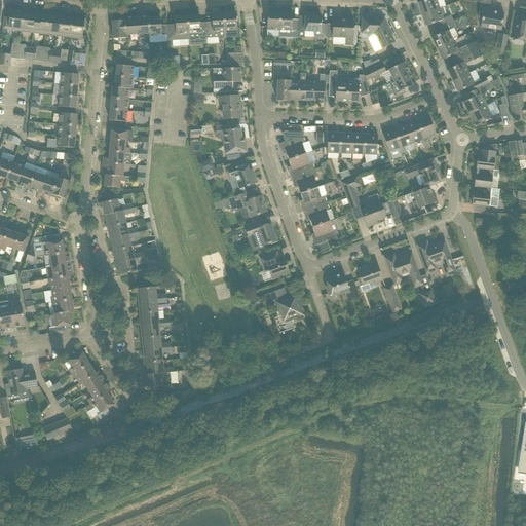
[(417,3),(421,14),(439,8),(436,0),(419,0),(419,2),(417,3)]
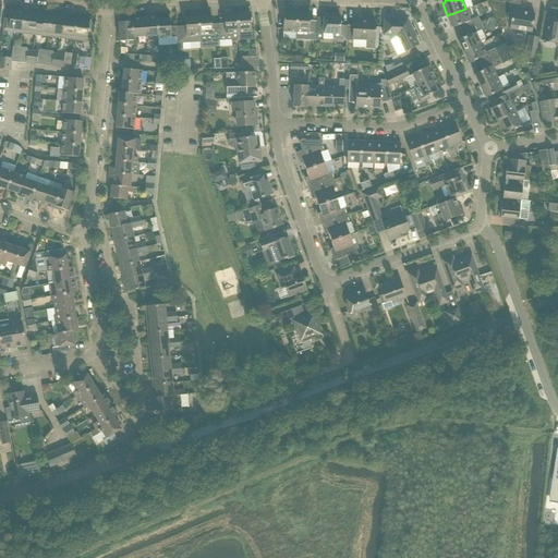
[(465,9),(447,15),(451,28),(470,22),(469,16),(472,15),(470,8),(465,9)]
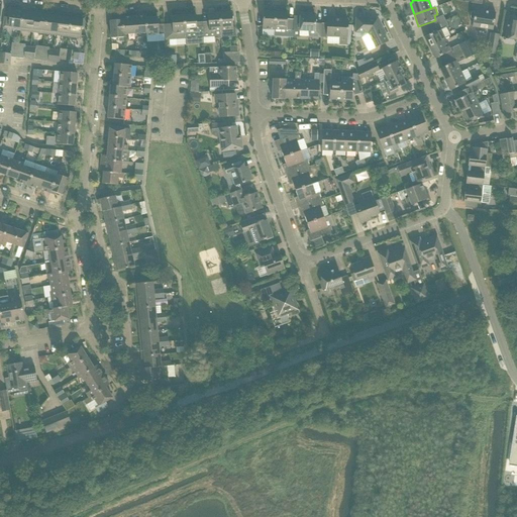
[(8,29),(20,31),(22,10),(20,9),(19,12),(8,11),(7,17),(4,17),(3,28),(8,28),(8,29)]
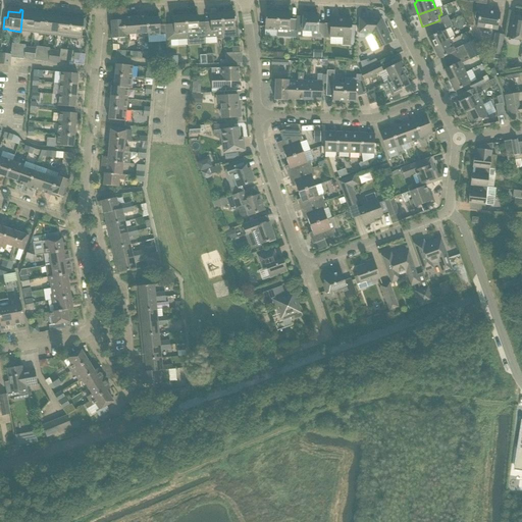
[(20,32),(33,33),(35,14),(25,13),(25,10),(22,10),(20,32)]
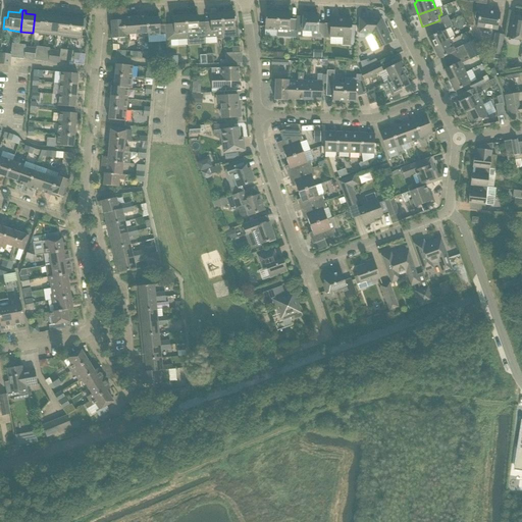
[(264,30),(277,31),(277,10),(272,10),(272,13),(265,12),(264,30)]
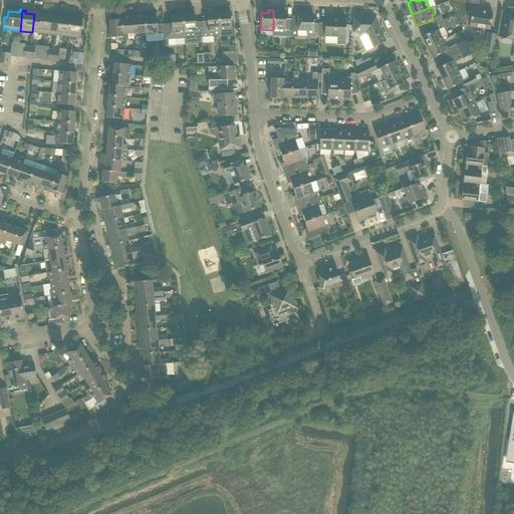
[(273,10),(273,30),(272,36),(290,37),(291,19),(285,19),(285,13),(278,13),(278,11),(273,10)]
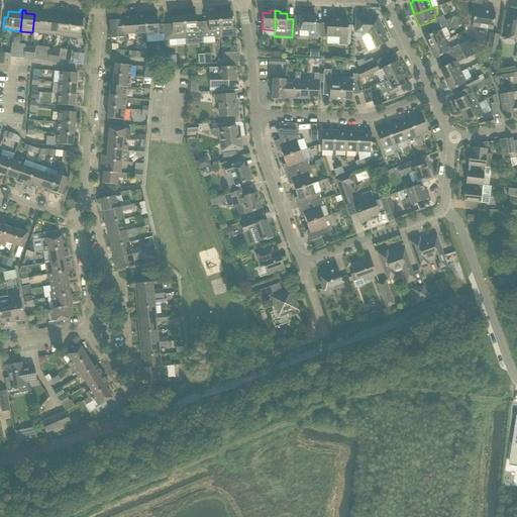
[(473,26),(493,30),(494,23),(495,13),(475,10),(475,12),(473,12),(471,13),(470,17),(471,19),(474,19),(473,26)]
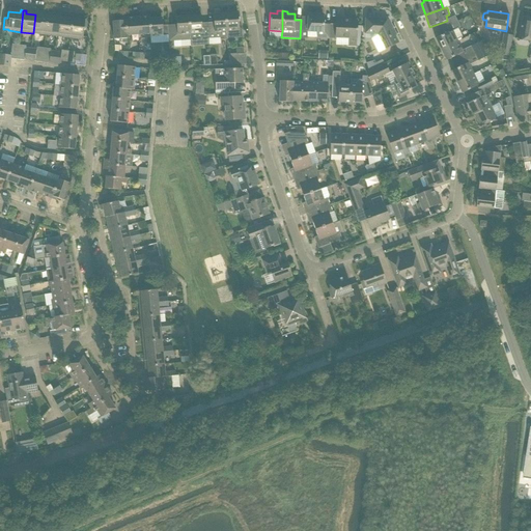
[(214,23),(207,23),(208,38),(220,38),(220,40),(227,39),(227,38),(225,11),(220,11),(220,15),(213,15),(214,23)]
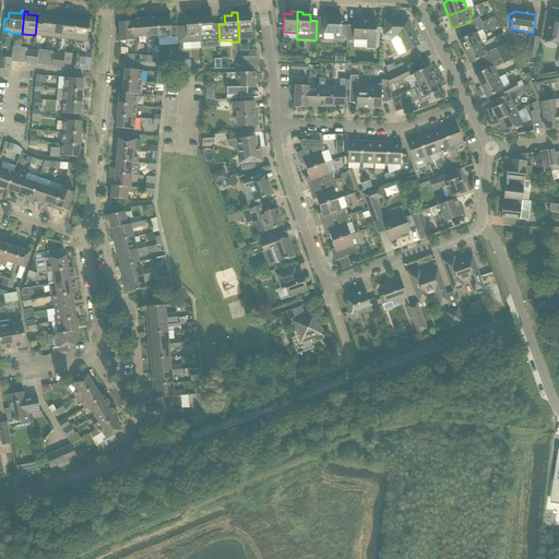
[(242,12),(237,12),(239,40),(244,40),(254,39),(254,31),(251,31),(250,14),(242,14),(242,12)]
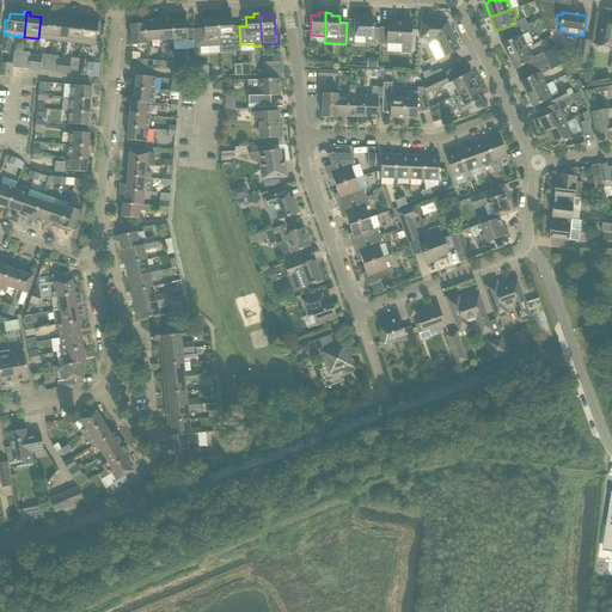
[(38,38),(53,41),(55,16),(53,14),(51,18),(41,17),(38,38)]
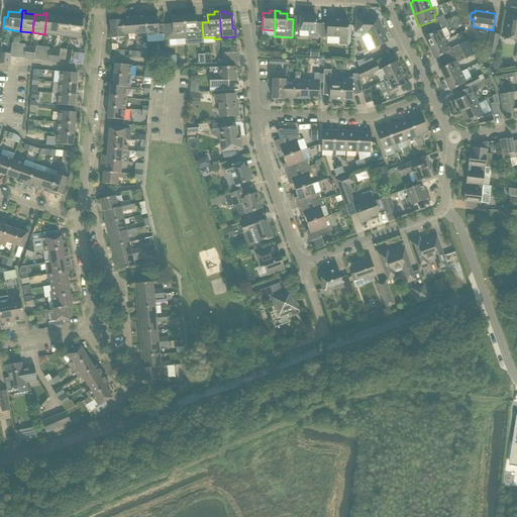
[(44,34),(57,35),(59,17),(48,15),(49,13),(46,13),(44,34)]
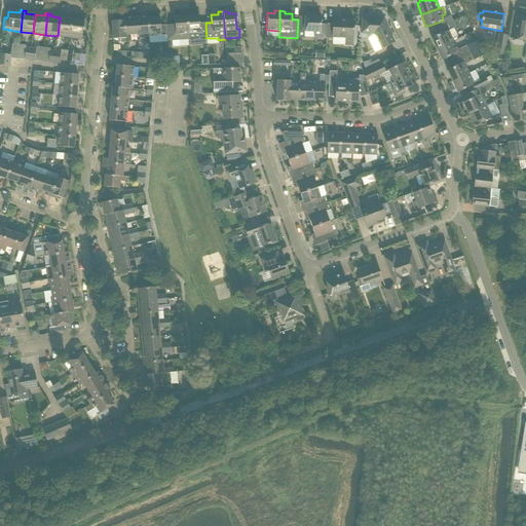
[(167,41),(188,39),(186,13),(182,14),(182,16),(175,17),(175,25),(165,25),(166,35),(167,41)]
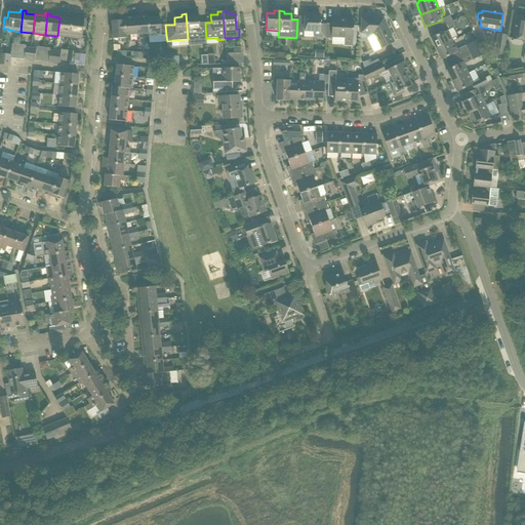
[(186,13),(188,39),(194,39),(194,41),(201,41),(201,39),(206,38),(205,23),(199,23),(199,15),(192,16),(191,13),(186,13)]
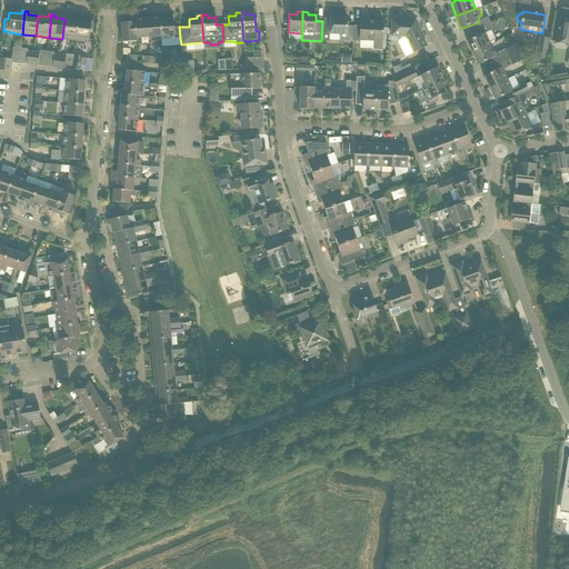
[(352,41),(353,27),(347,26),(347,19),(341,19),(341,16),(330,16),(329,33),(329,35),(340,36),(340,41),(352,41)]
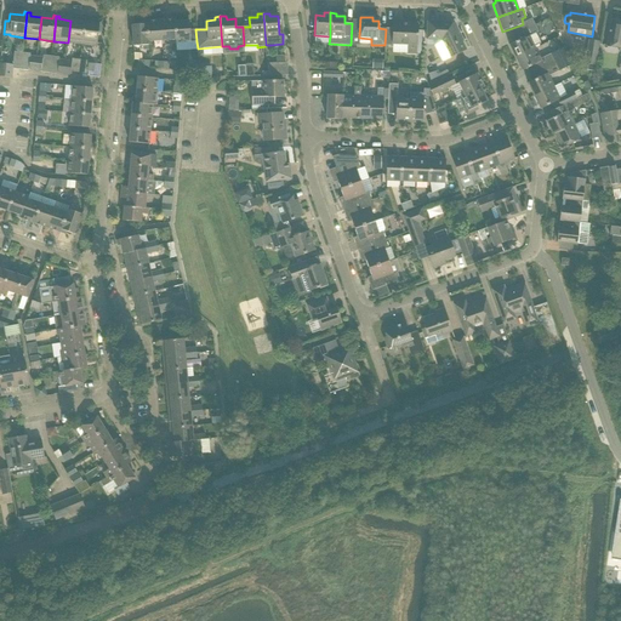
[(68,43),(81,44),(85,18),(81,18),(81,22),(70,21),(68,43)]
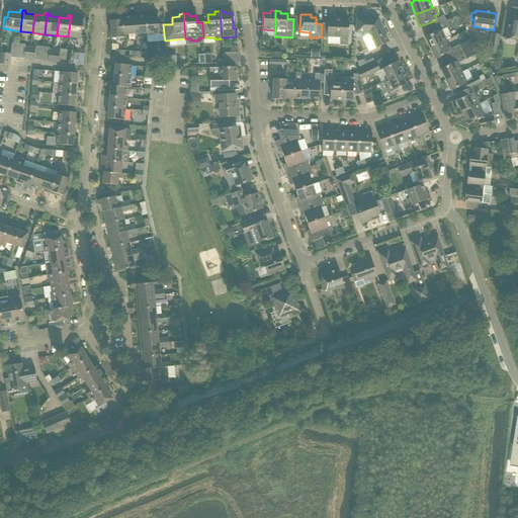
[(71,15),(68,36),(81,38),(82,27),(84,27),(85,20),(73,18),(74,16),(71,15)]
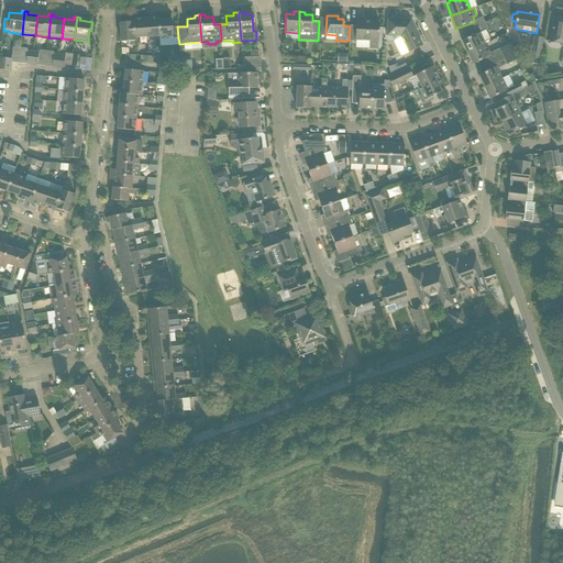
[(159,36),(158,20),(158,18),(145,19),(146,36),(159,36)]
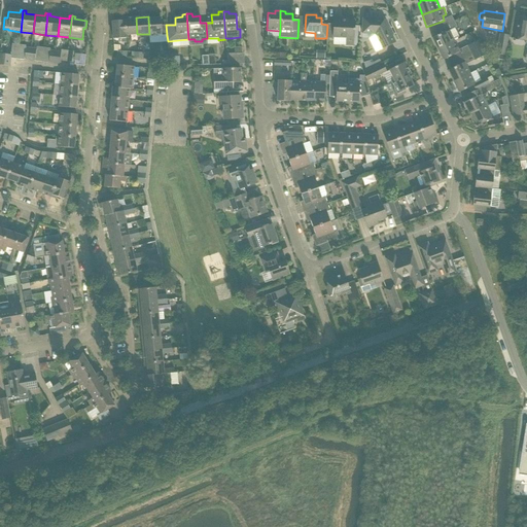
[(353,46),(354,21),(342,20),(342,18),(334,16),(332,37),(346,38),(346,45),(353,46)]
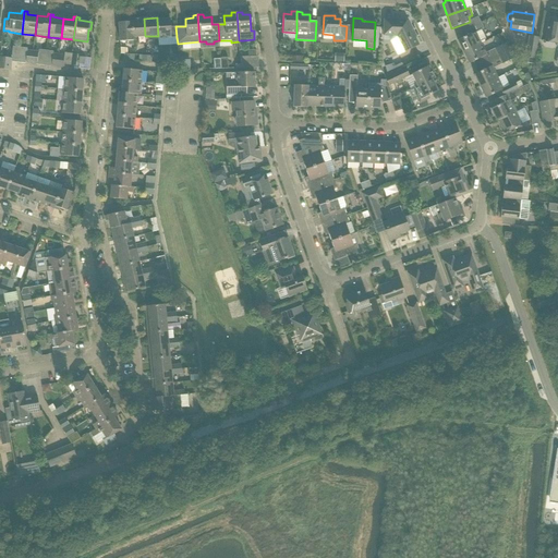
[(557,17),(557,20),(549,17),(547,28),(545,41),(557,44),(557,45),(557,50),(557,49),(557,17)]
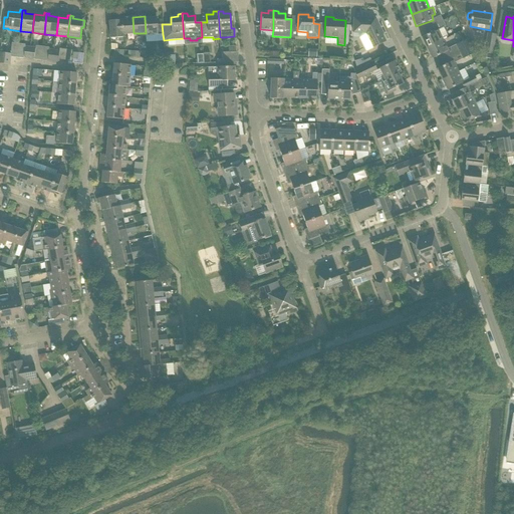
[(122,34),(121,17),(112,18),(112,20),(109,21),(110,38),(122,37),(122,34)]
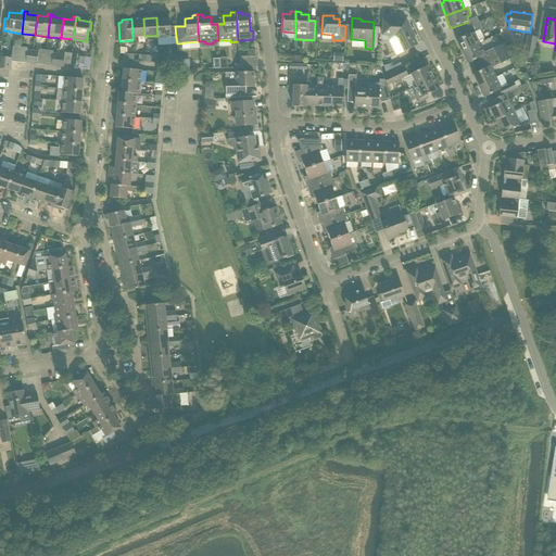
[(144,36),(143,19),(131,19),(133,37),(144,36)]
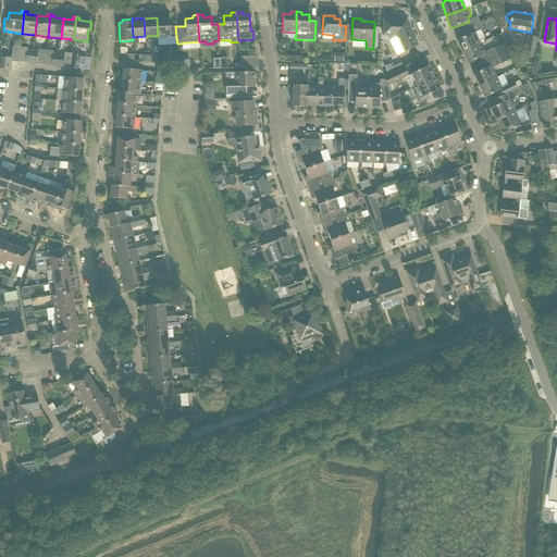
[(176,37),(175,26),(170,27),(170,20),(157,20),(158,36),(158,38),(176,37)]
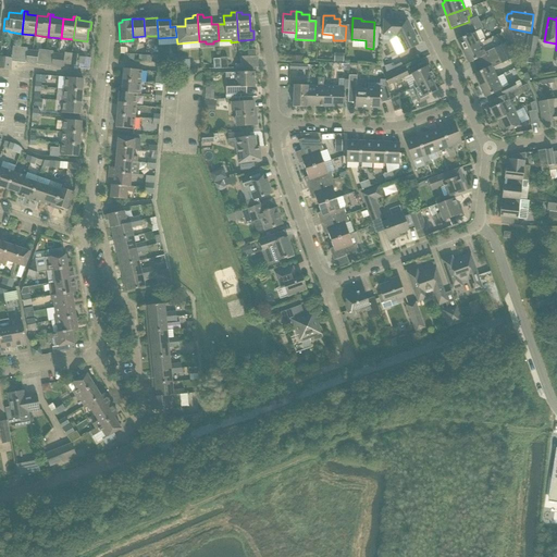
[(407,24),(403,24),(403,21),(383,20),(383,35),(396,36),(404,52),(418,45),(407,24)]
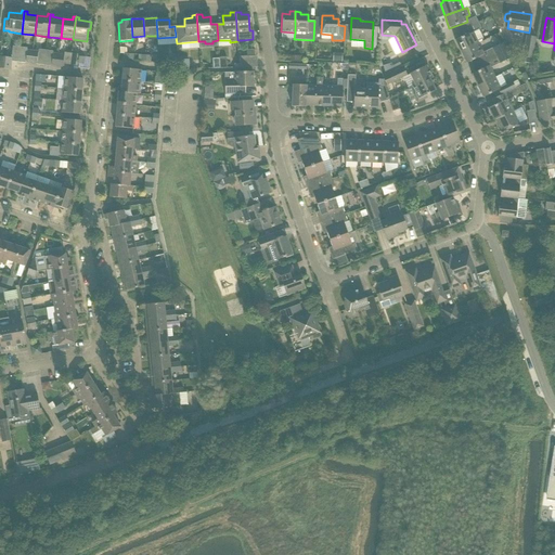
[(464,36),(454,40),(461,52),(478,43),(477,42),(482,39),(478,29),(480,28),(478,23),(473,25),(475,30),(473,31),(464,36)]
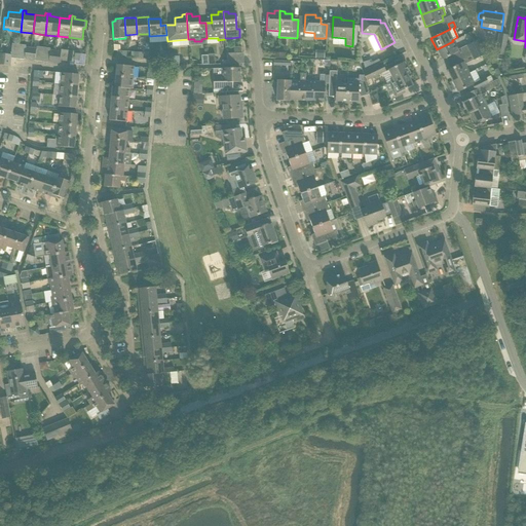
[(495,54),(503,55),(508,35),(499,34),(495,54)]
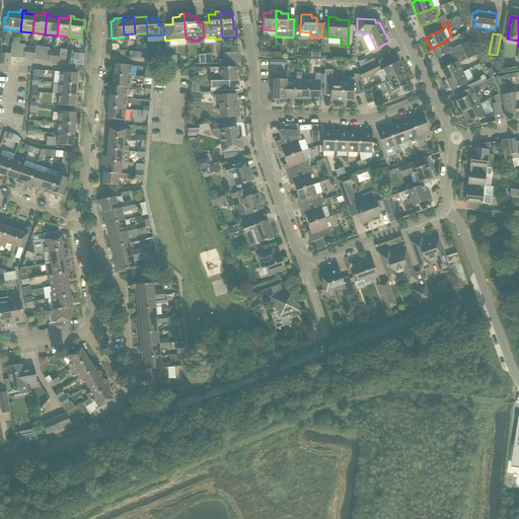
[(471,40),(460,45),(464,52),(474,47),(471,40)]
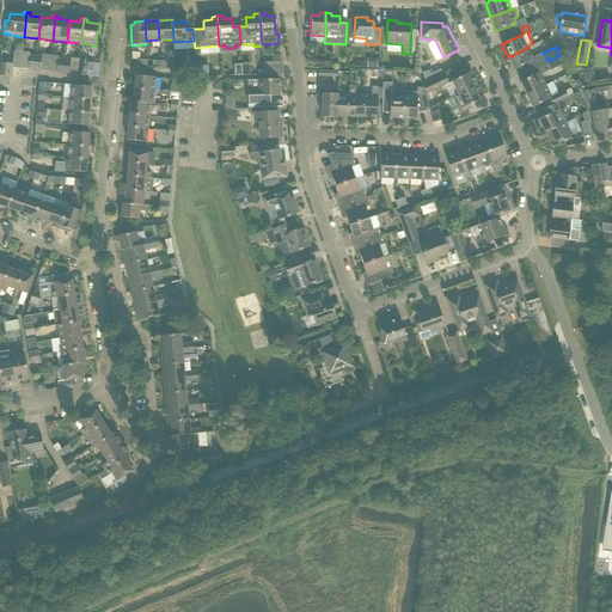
[(527,48),(508,57),(514,71),(533,61),(532,59),(527,48)]
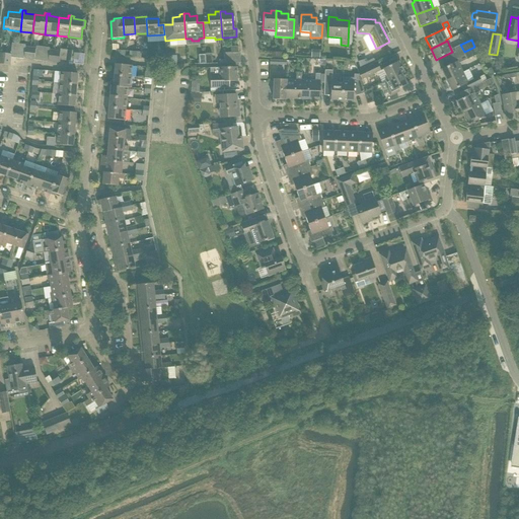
[(474,47),(464,52),(467,59),(478,54),(474,47)]
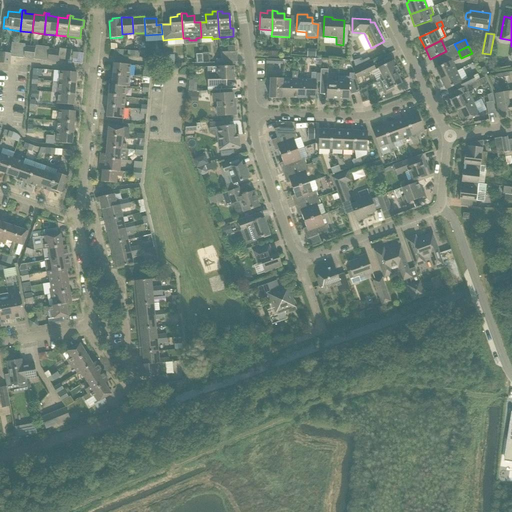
[(0,63),(9,64),(11,53),(0,52),(0,63)]
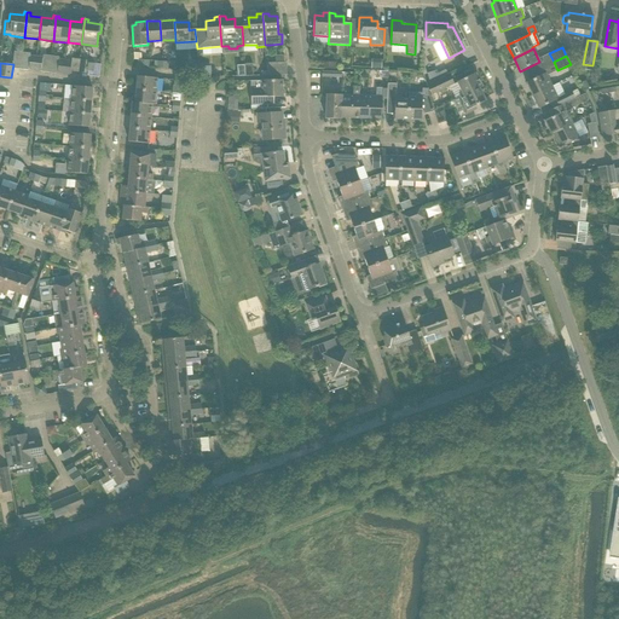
[(266,63),(267,76),(287,75),(287,63),(266,63)]
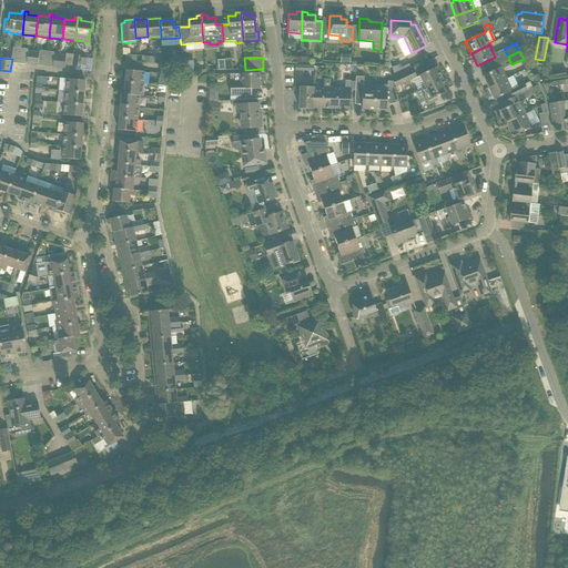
[(425,87),(425,88),(439,81),(443,80),(436,68),(419,75),(419,77),(417,78),(413,69),(392,79),(396,88),(413,80),(417,90),(425,87)]
